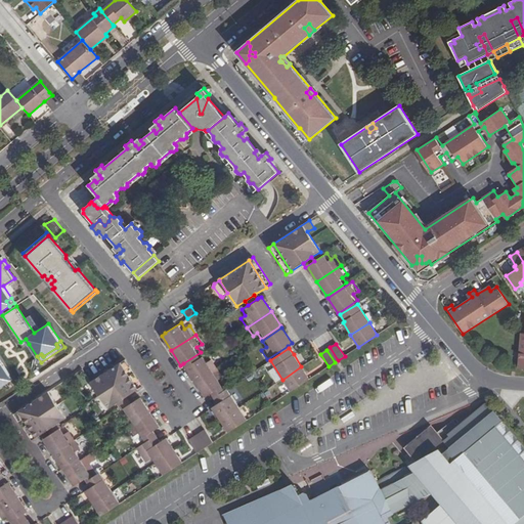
[(214,357),(209,360),(206,355),(185,367),(195,383),(220,366),(214,357)]
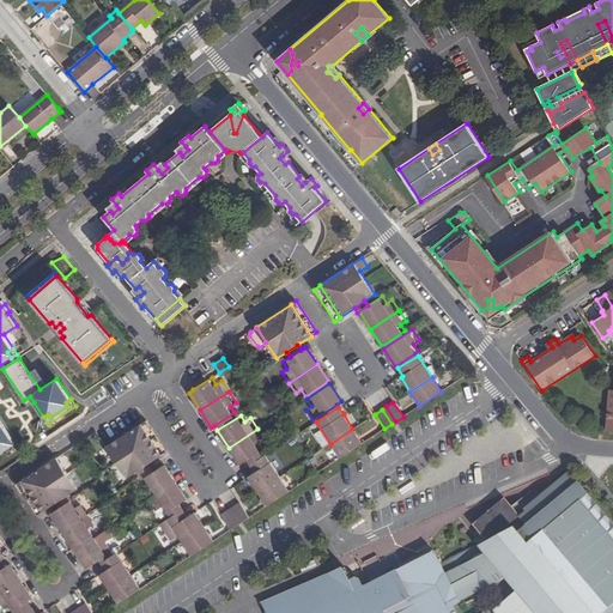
[(0,449),(8,444),(6,441),(11,437),(0,420),(0,449)]
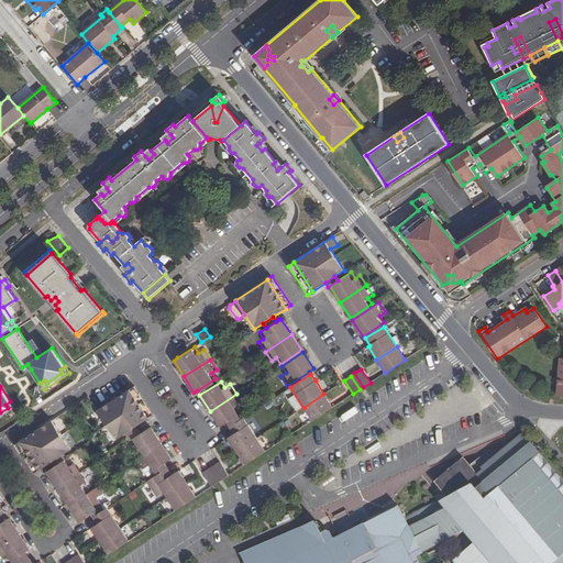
[(134,386),(130,389),(148,418),(153,416),(134,386)]
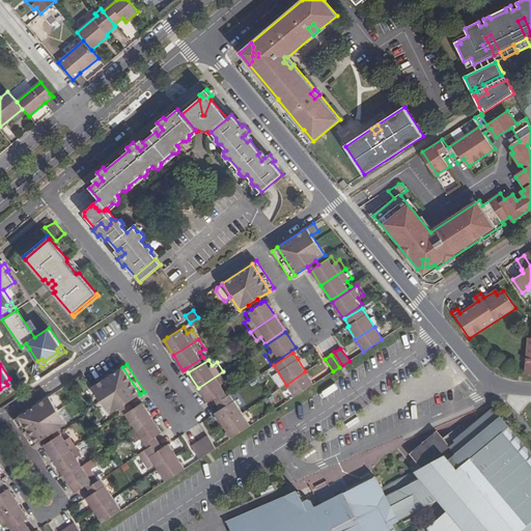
[(138,396),(140,394),(122,367),(92,387),(110,414),(118,409),(128,402),(138,396)]
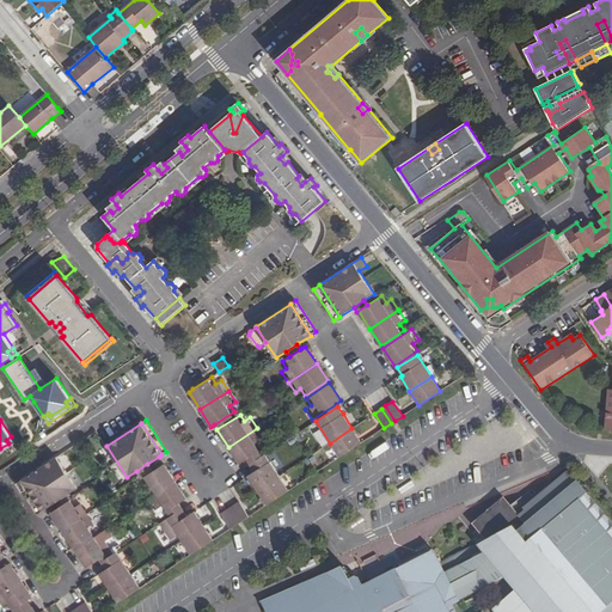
[(246,459),(262,450),(258,442),(264,439),(257,428),(228,447),(239,464),(246,459)]
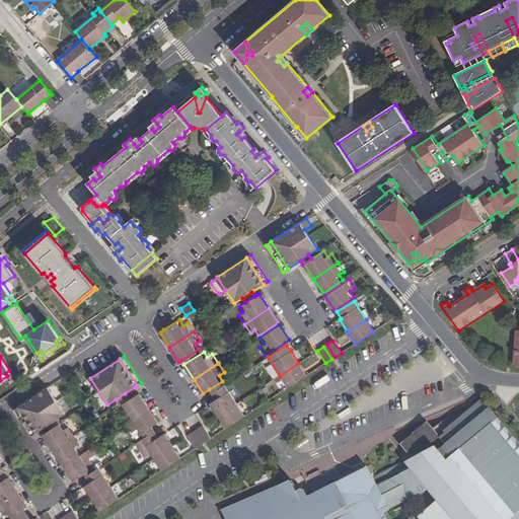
[(288,388),(306,375),(298,363),(280,376),(288,388)]
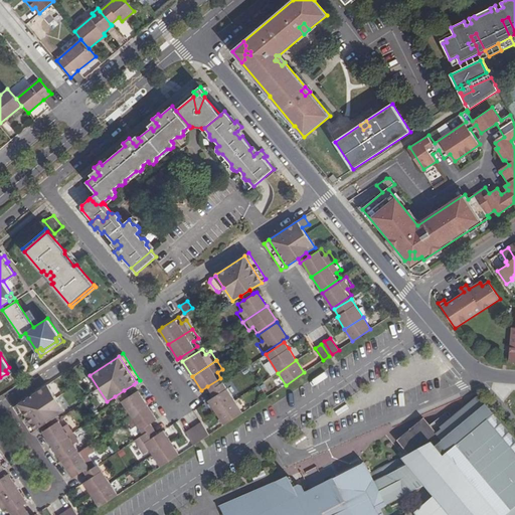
[(0,381),(13,373),(9,367),(5,370),(7,373),(0,377),(0,381)]
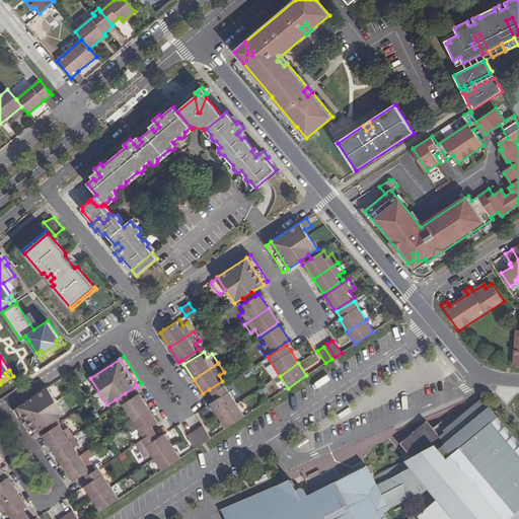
[(218,417),(236,404),(224,385),(212,394),(216,400),(210,404),(218,417)]
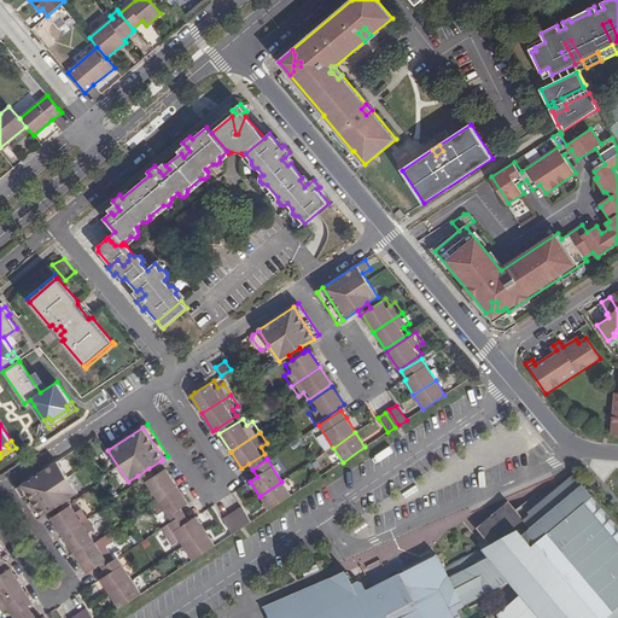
[(73,497),(77,494),(57,462),(22,485),(44,517),(60,505),(73,497)]
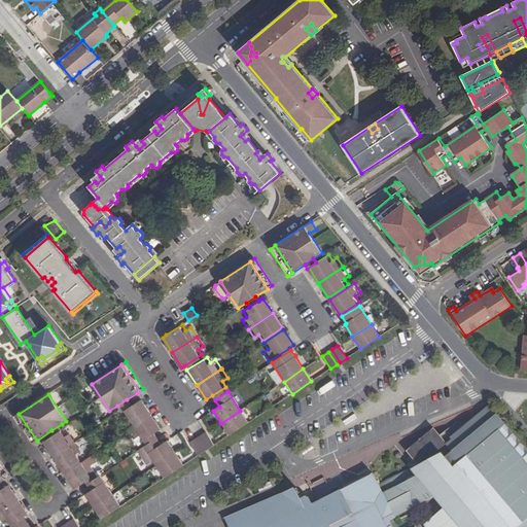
[(127,399),(117,406),(123,413),(131,407),(127,399)]
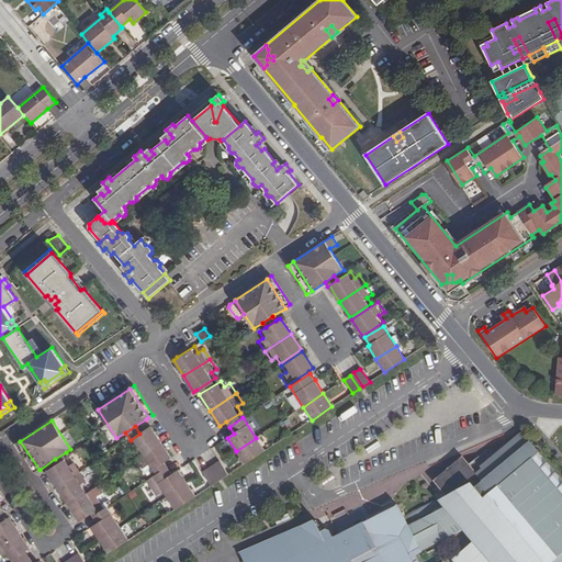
[(131,440),(130,440),(133,447),(128,450),(135,460),(160,442),(150,426),(139,434),(131,440)]
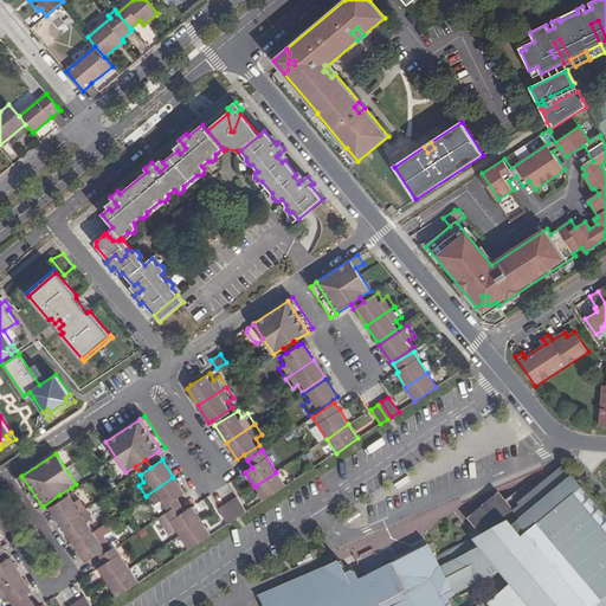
[(498,492),(466,520),(487,543),(491,549),(488,552),(483,546),(479,547),(478,545),(475,546),(471,540),(436,558),(429,546),(359,580),(355,573),(350,571),(345,575),(337,561),(258,595),(262,605),(451,605),(447,599),(455,595),(455,594),(504,569),(516,582),(490,601),(491,605),(605,605),(605,517),(562,466),(517,504),(520,507),(514,511),(498,492)]
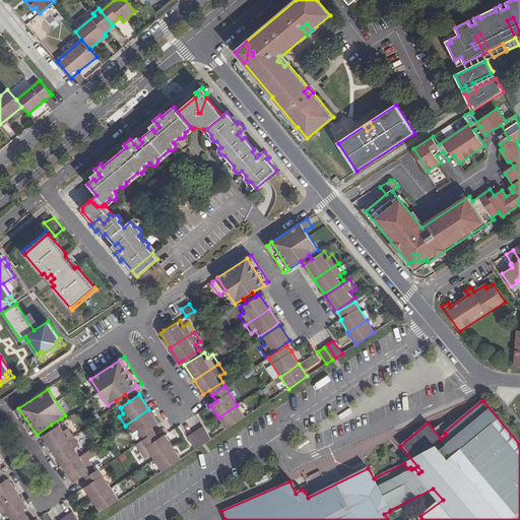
[(226,430),(245,417),(237,405),(218,417),(226,430)]
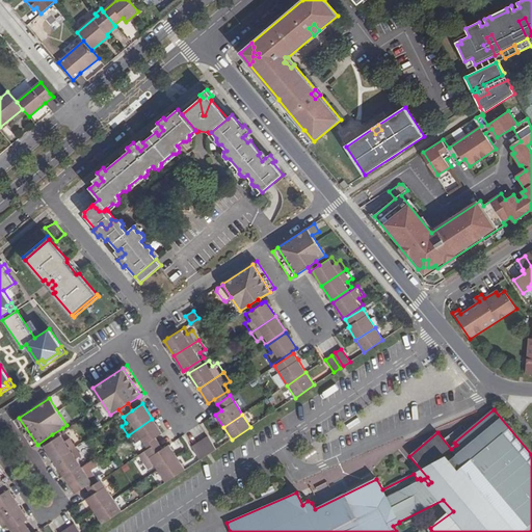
[(19,418),(15,420),(32,448),(37,445),(19,418)]
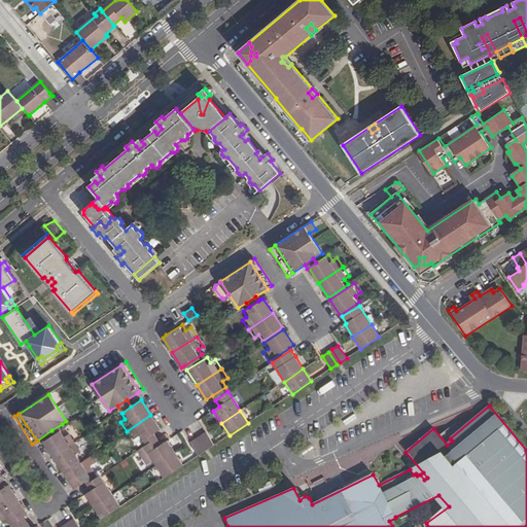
[(132,441),(137,437),(141,443),(161,429),(150,415),(127,431),(132,441)]
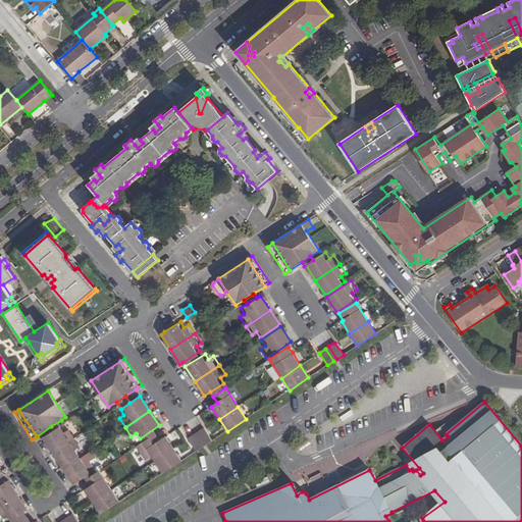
[(61,420),(51,426),(54,430),(62,425),(63,424),(61,420)]
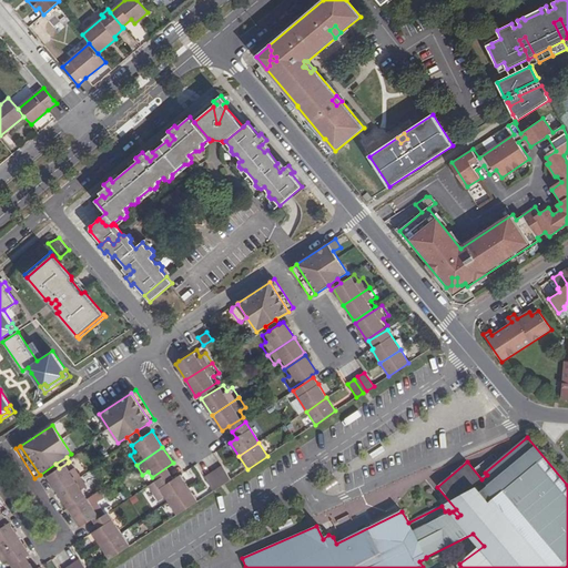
[(77,465),(72,468),(68,463),(59,468),(47,476),(58,493),(84,475),(77,465)]
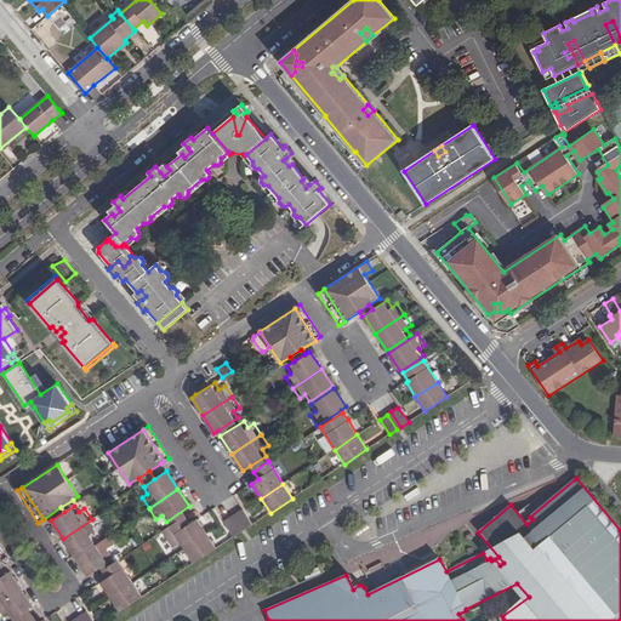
[(243,510),(235,514),(245,529),(252,524),(243,510)]
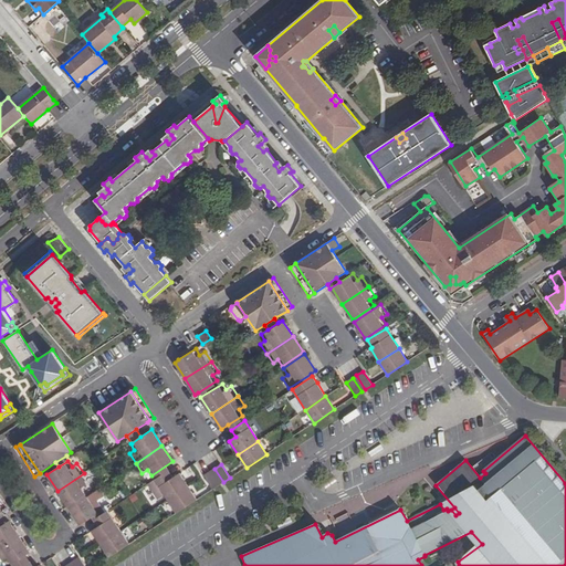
[(168,470),(148,483),(158,499),(166,494),(168,500),(189,486),(180,473),(173,478),(168,470)]
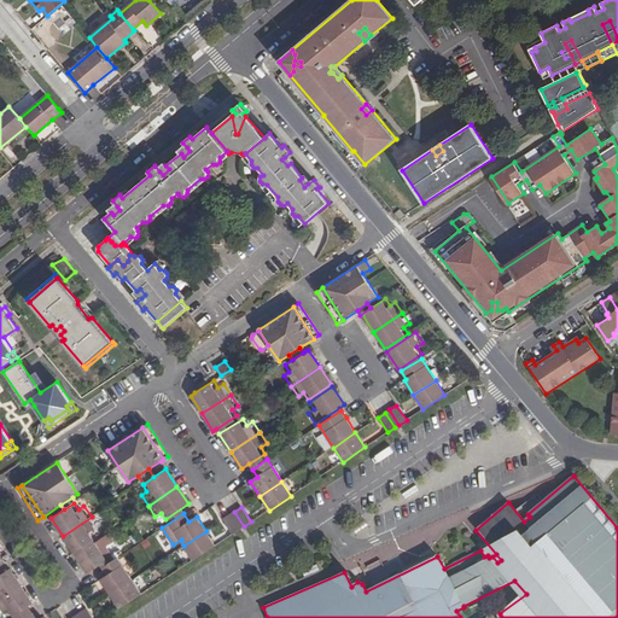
[(231,514),(222,519),(233,534),(240,530),(231,514)]
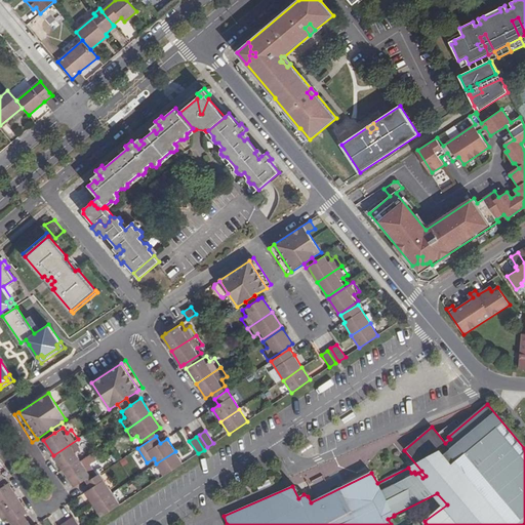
[(63,470),(82,456),(79,451),(83,448),(78,439),(53,455),(63,470)]
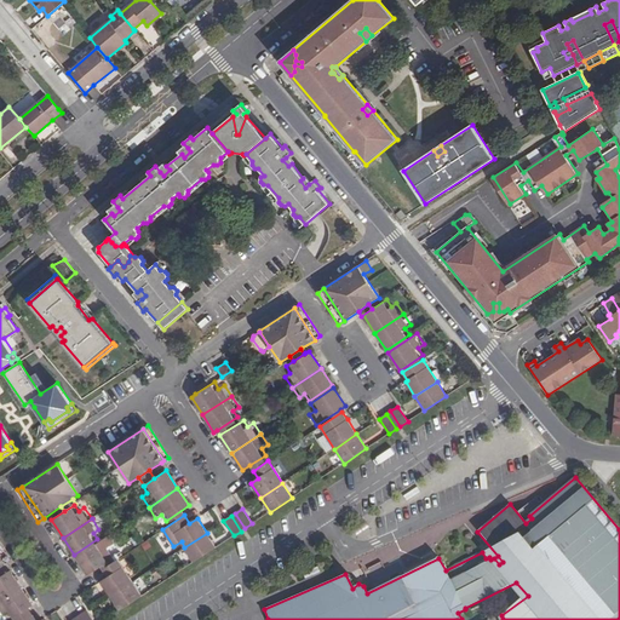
[(207,533),(184,547),(194,562),(217,547),(207,533)]
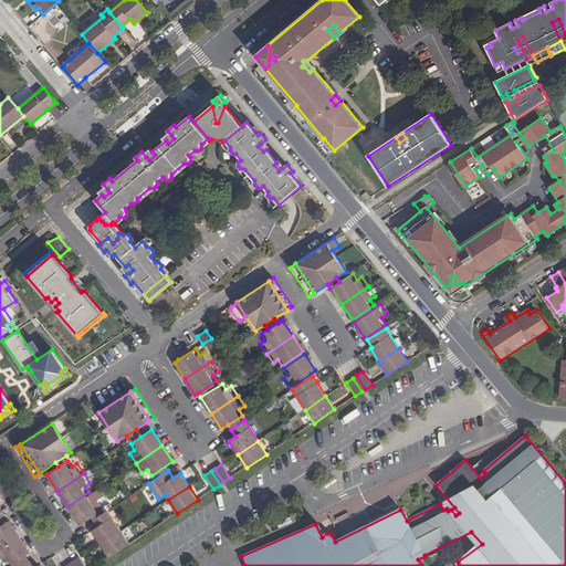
[(0,495),(0,506),(6,515),(10,512),(0,495)]
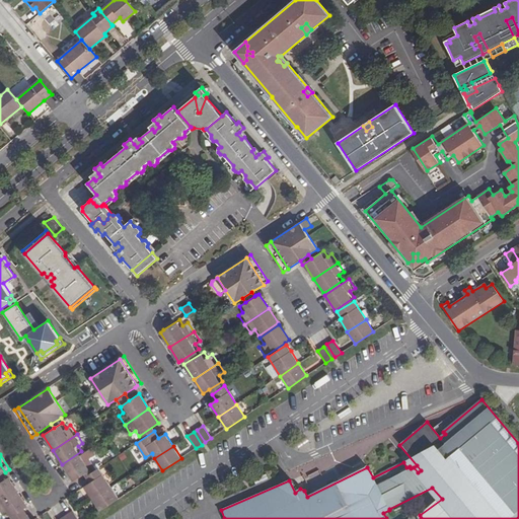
[(91,456),(87,459),(83,454),(63,466),(73,482),(97,465),(91,456)]
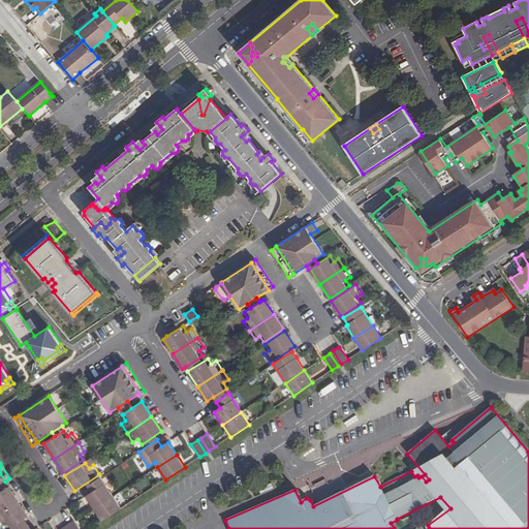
[(92,492),(86,496),(94,508),(113,496),(100,477),(88,486),(92,492)]
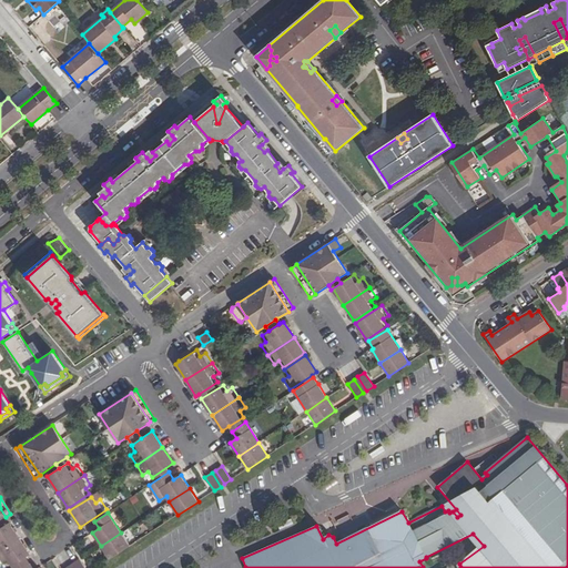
[(0,528),(0,551),(20,539),(9,523),(0,528)]
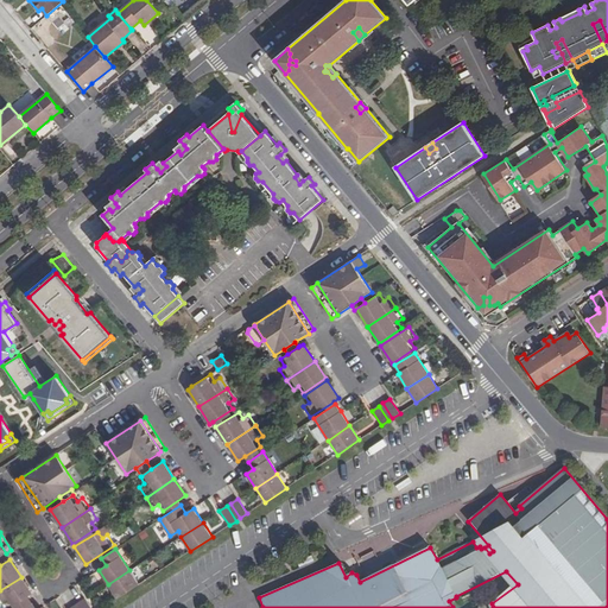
[(130,570),(108,584),(118,599),(139,584),(130,570)]
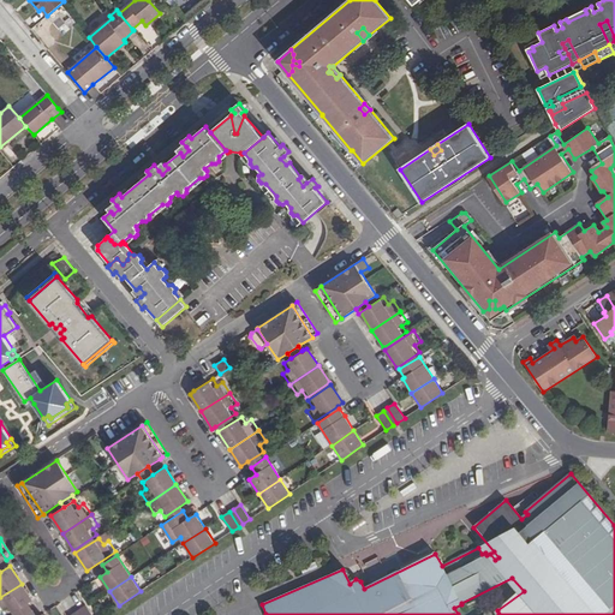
[(22,584),(0,597),(0,611),(5,609),(9,614),(10,614),(28,603),(33,601),(22,584)]
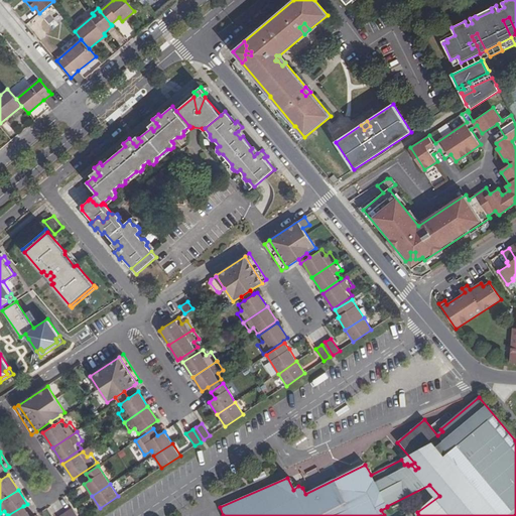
[(23,506),(8,515),(20,515),(27,512),(23,506)]
